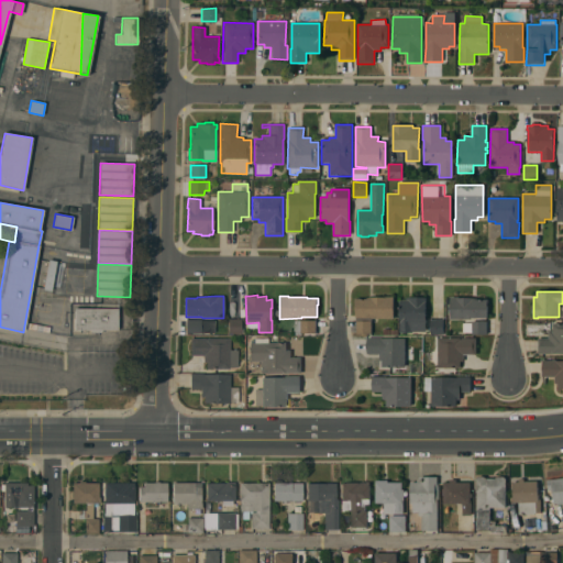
[(399,322),(400,322),(400,300),(406,300),(406,297),(414,297),(414,296),(422,296),(422,298),(426,297),(426,302),(424,302),(426,331),(412,332),(399,333),(399,322)]
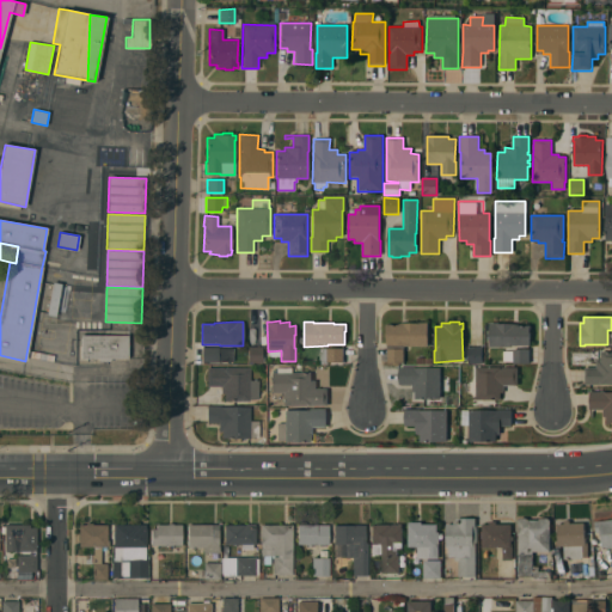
[(513,323),(513,325),(530,325),(530,347),(513,346),(513,347),(489,347),(489,323),(513,323)]
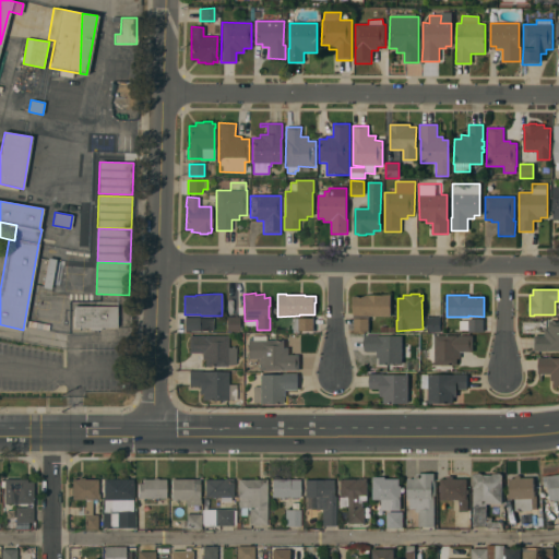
[(369,317),(369,332),(354,332),(354,319),(353,319),(353,296),(364,297),(364,296),(391,296),(391,317),(369,317)]
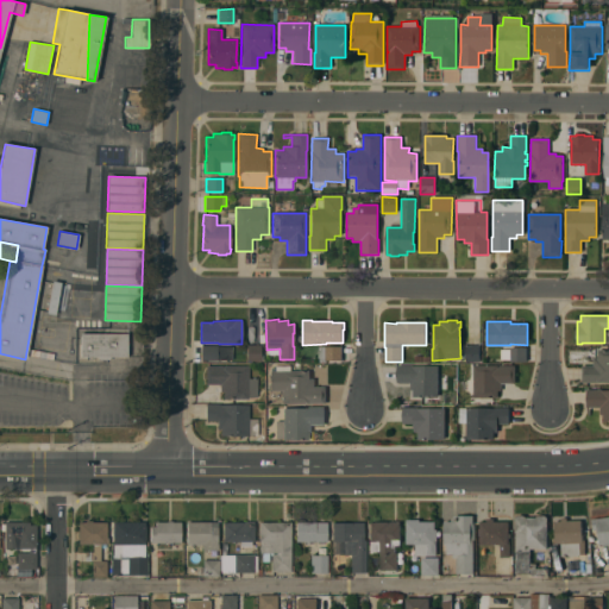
[(81,333),(127,333),(127,357),(111,357),(111,359),(99,359),(99,357),(81,357),(81,333)]
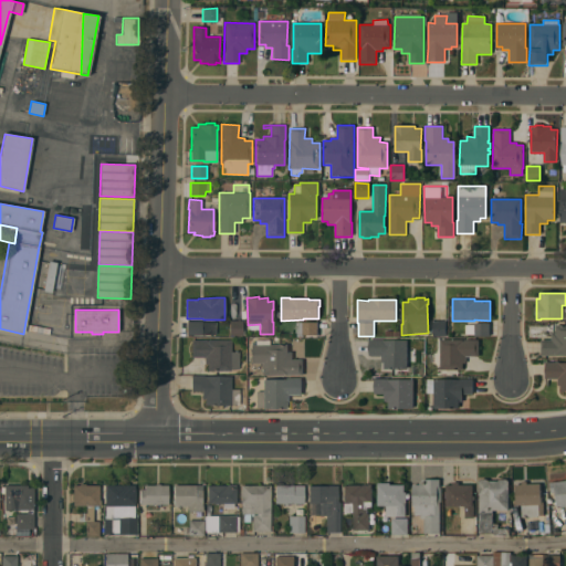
[(229,335),(229,321),(242,321),(242,335),(229,335)]
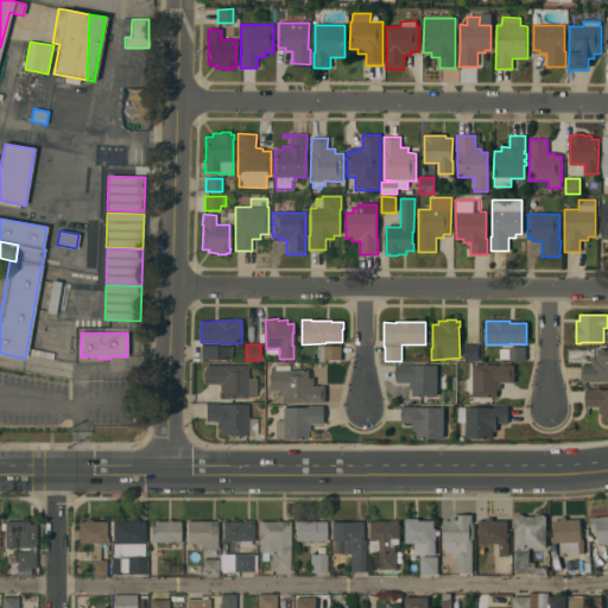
[(201,359),(201,346),(232,346),(232,360),(201,359)]
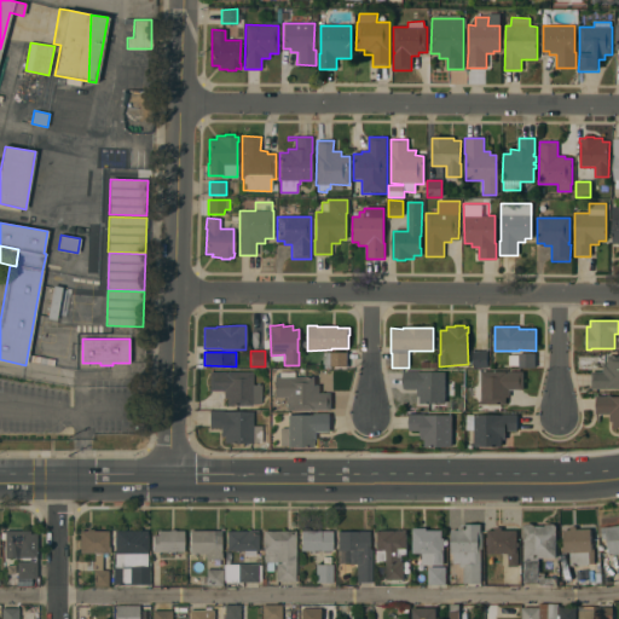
[(324,366),(324,352),(347,352),(347,366),(324,366)]
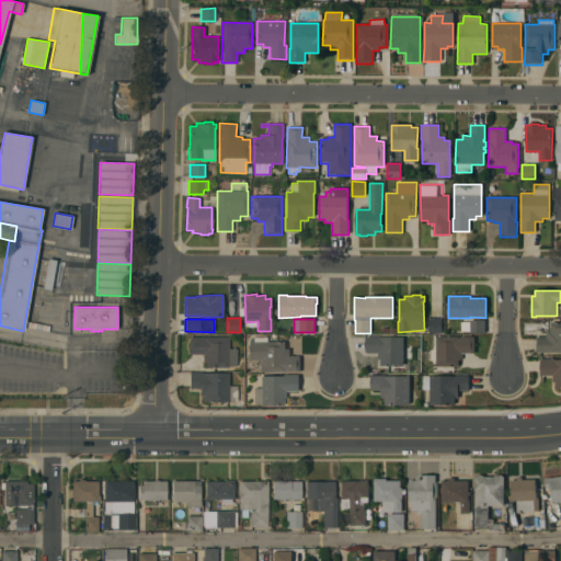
[(428,319),(442,319),(442,333),(428,333),(428,319)]
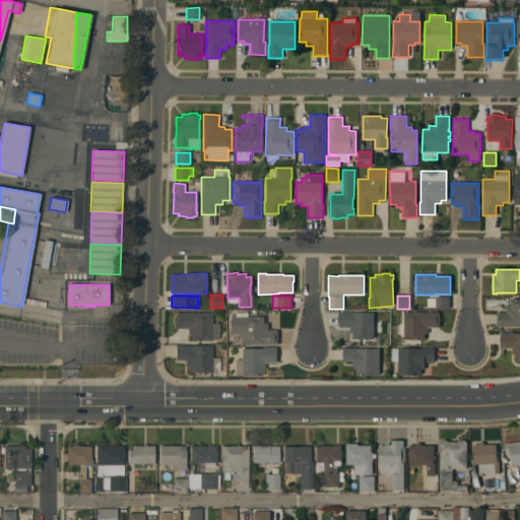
[(450,309),(436,309),(436,308),(427,308),(427,298),(436,298),(436,297),(450,297),(450,309)]
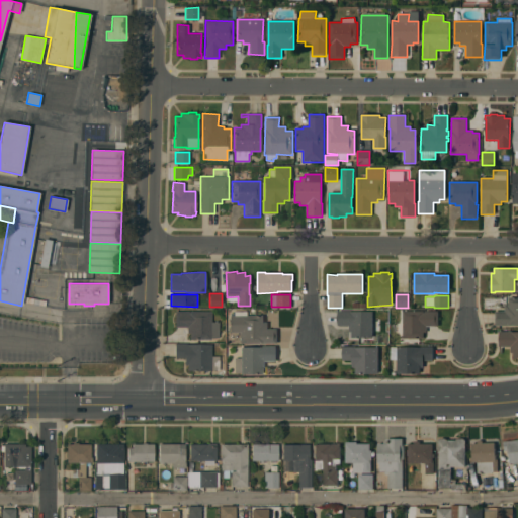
[(517,326),(495,326),(495,312),(505,312),(505,305),(509,305),(509,297),(517,297),(517,326)]
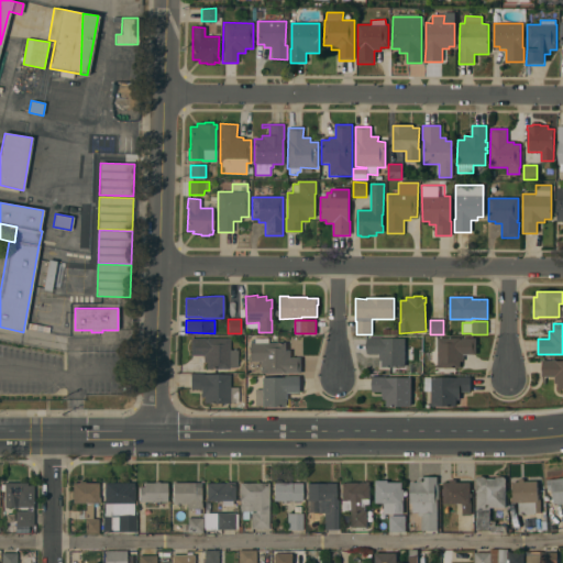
[(206,368),(207,362),(203,362),(203,355),(190,355),(190,338),(230,339),(230,350),(238,350),(238,367),(229,367),(229,370),(206,368)]
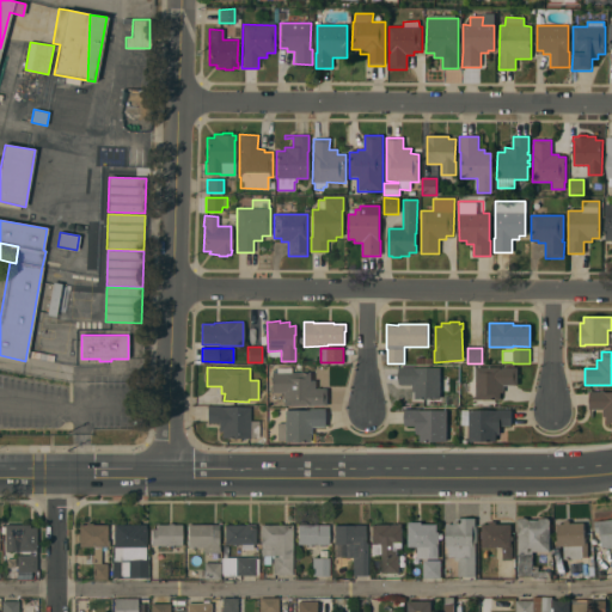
[(283,405),(283,392),(271,392),(271,373),(276,373),(276,367),(291,367),(291,373),(311,373),(311,381),(317,381),(317,390),(328,390),(328,405),(283,405)]
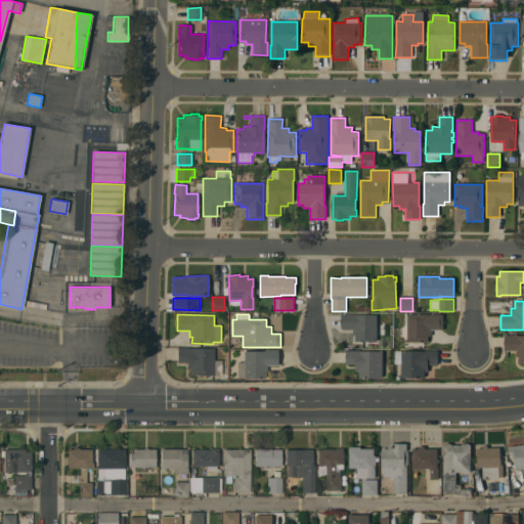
[(377,342),(355,341),(355,336),(353,336),(353,330),(341,330),(342,314),(355,314),(377,315),(377,342)]
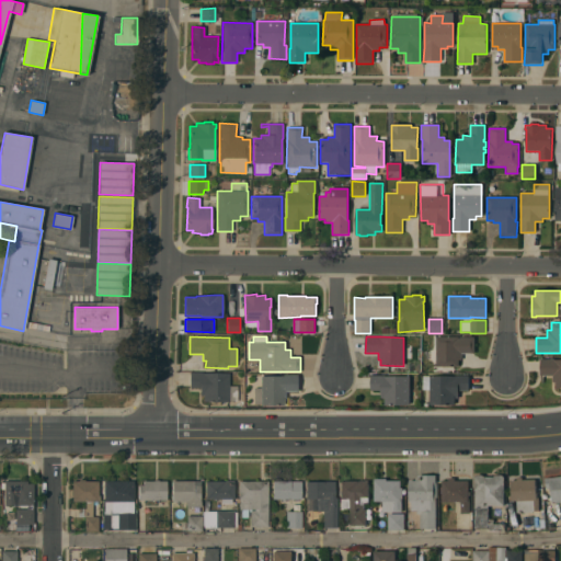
[(474,353),(461,353),(461,359),(458,359),(458,366),(436,366),(436,336),(474,336),(474,353)]
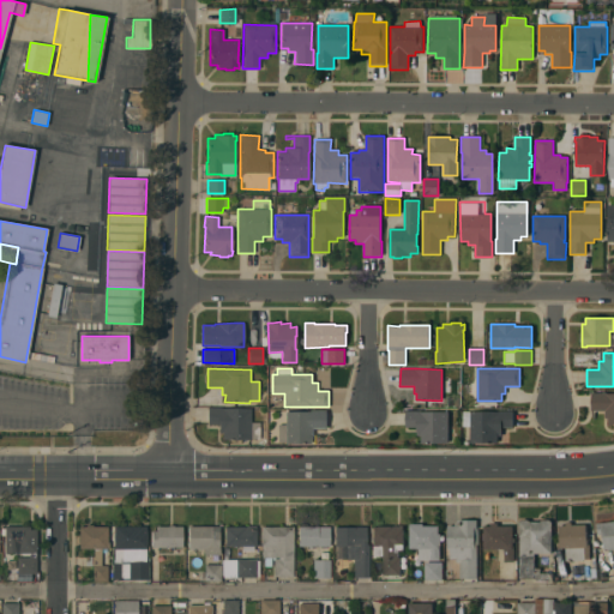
[(613,425),(608,425),(608,419),(605,419),(605,411),(595,411),(595,420),(593,420),(591,393),(607,393),(607,395),(613,393),(613,425)]
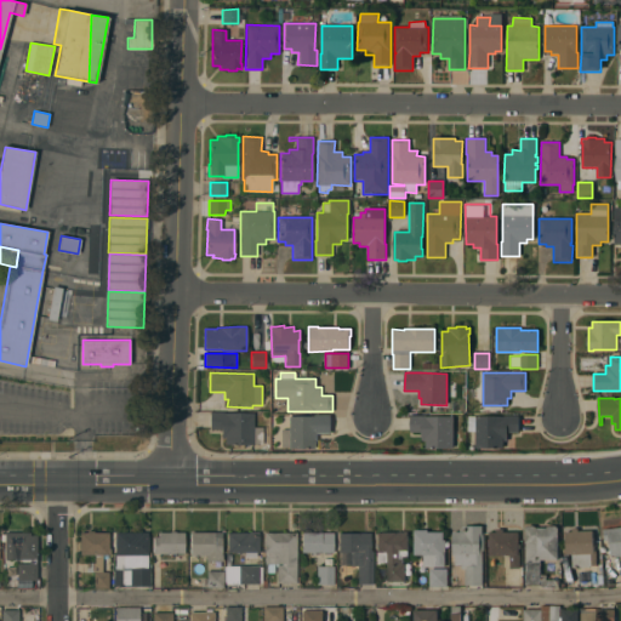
[(254,412),(254,427),(263,427),(262,444),(254,444),(226,444),(226,437),(221,437),(222,429),(210,428),(210,411),(254,412)]
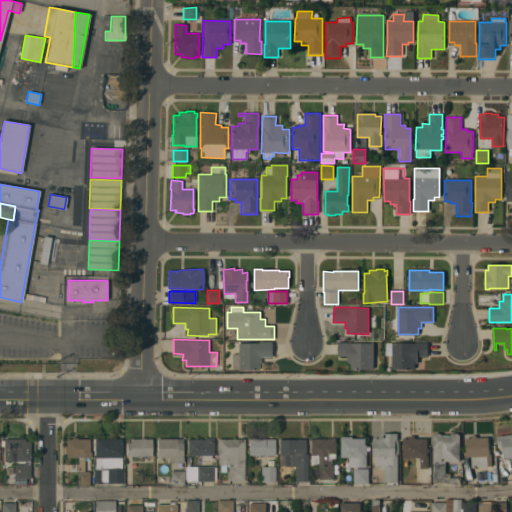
[(259,343),(259,342),(273,342),(273,358),(262,358),(262,364),(259,364),(259,370),(238,369),(232,369),(232,354),(238,354),(238,343),(259,343)]
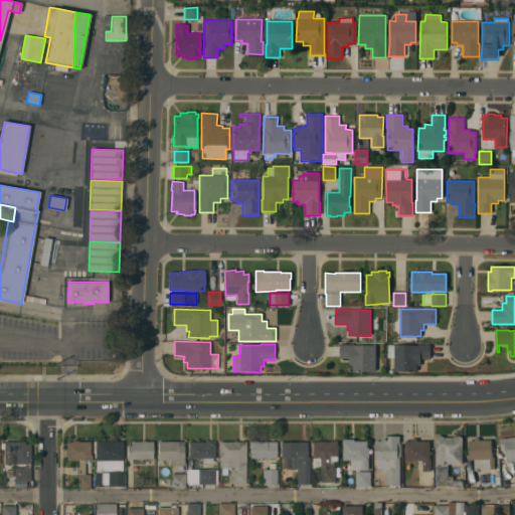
[(376,345),(376,371),(353,372),(353,365),(350,365),(350,359),(340,359),(340,345),(353,344),(353,345),(376,345)]
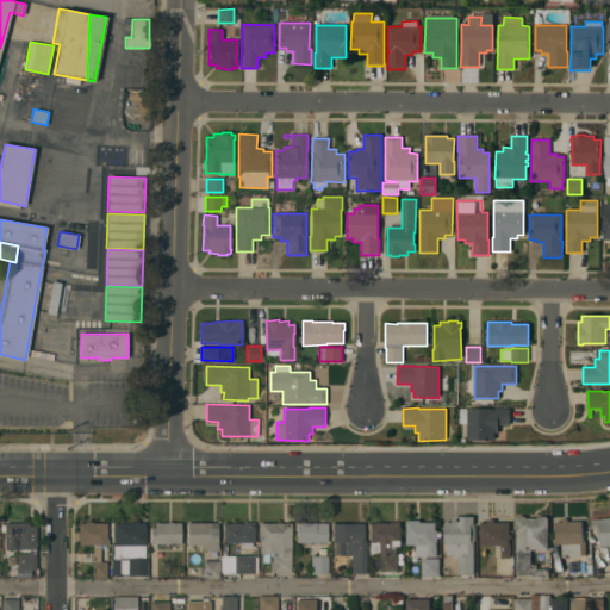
[(510,425),(498,424),(498,433),(495,433),(495,440),(467,440),(467,431),(459,431),(459,424),(460,424),(460,409),(496,409),(510,409),(510,425)]
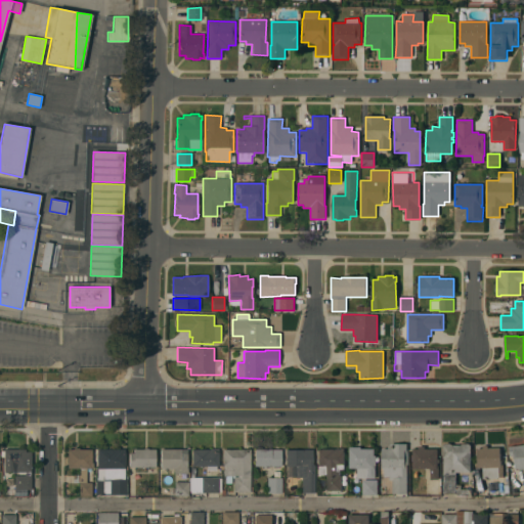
[(443,459),(443,445),(445,443),(449,444),(452,445),(461,445),(464,444),(466,444),(468,444),(470,445),(471,446),(471,472),(455,473),(455,485),(461,485),(461,489),(471,489),(471,496),(461,496),(455,494),(455,493),(443,494),(443,459)]
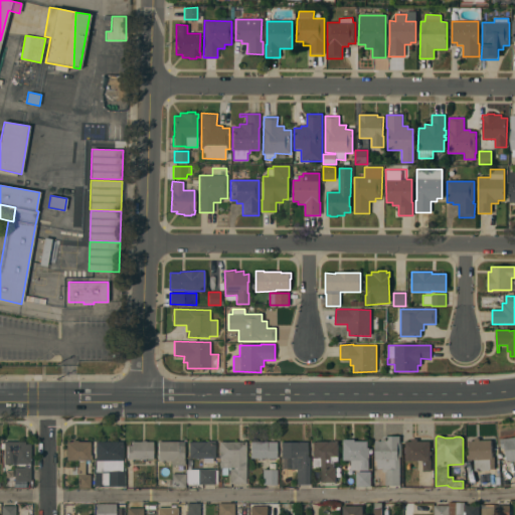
[(386,486),(386,472),(382,472),(382,469),(377,469),(377,461),(375,461),(375,442),(381,441),(381,439),(383,439),(383,437),(399,437),(399,444),(401,444),(401,457),(400,457),(400,486),(386,486)]
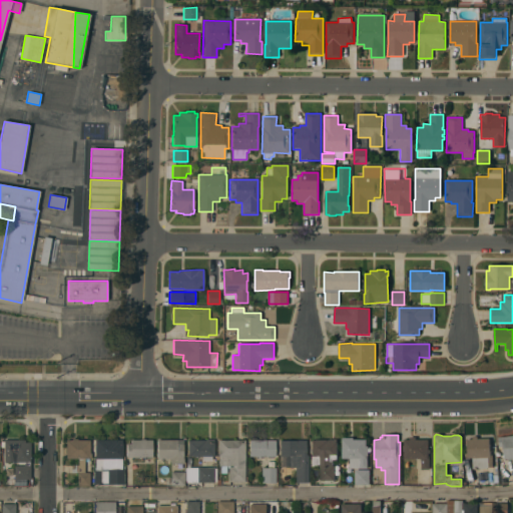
[(512,458),(505,460),(503,446),(499,447),(498,438),(512,435),(512,458)]
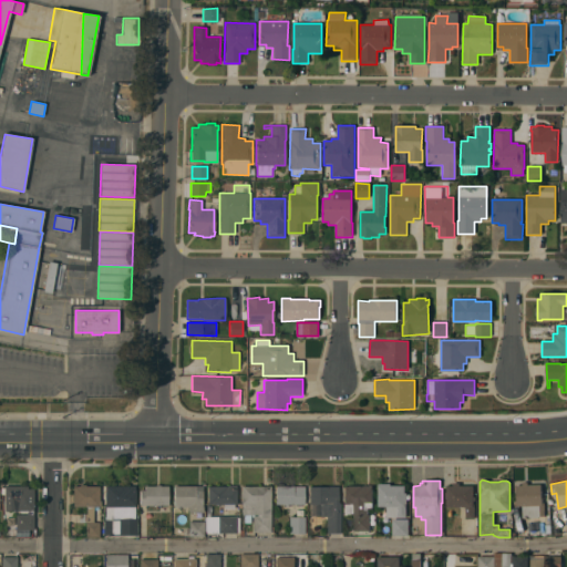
[(465,519),(465,507),(446,507),(446,486),(453,486),(453,483),(460,483),(460,486),(473,486),(473,497),(475,497),(475,502),(473,502),(473,504),(475,504),(475,519),(465,519)]
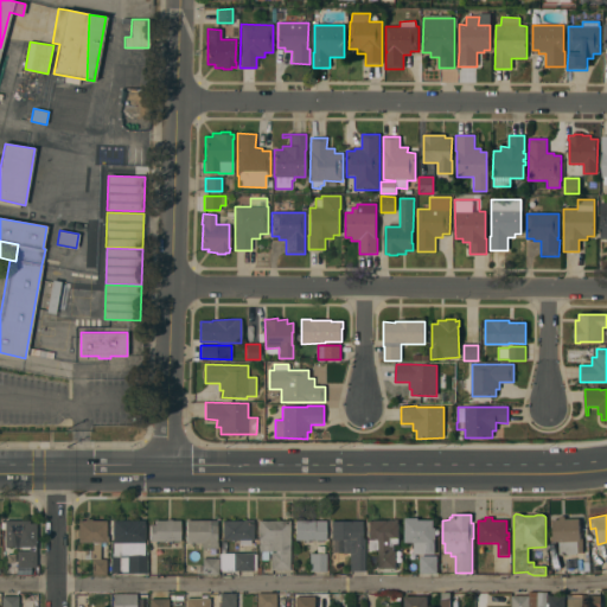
[(553,521),(560,519),(560,517),(564,517),(564,519),(579,519),(580,538),(582,538),(583,553),(577,554),(560,555),(558,542),(554,542),(553,521)]
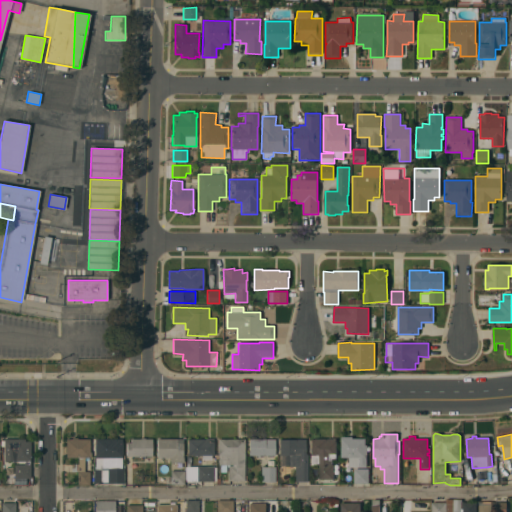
[(354,484),(354,469),(353,469),(353,470),(343,470),(343,469),(342,469),(342,458),(341,437),(353,437),(353,439),(366,439),(366,445),(367,445),(367,455),(367,467),(368,467),(368,469),(369,469),(369,484),(354,484)]
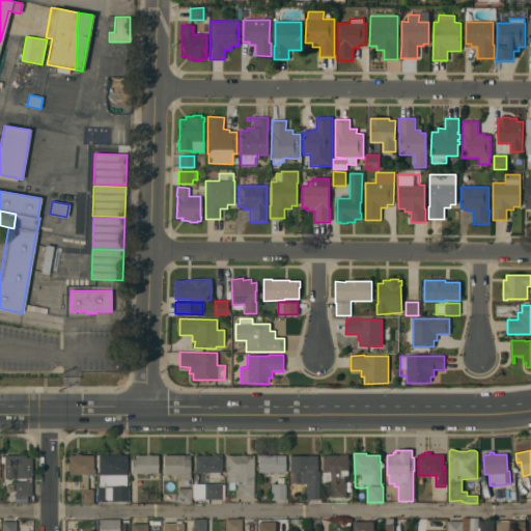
[(68,455),(75,455),(75,454),(80,454),(80,455),(92,455),(92,469),(94,469),(94,474),(93,474),(87,475),(87,488),(75,488),(75,481),(81,481),(81,475),(68,475),(68,455)]
